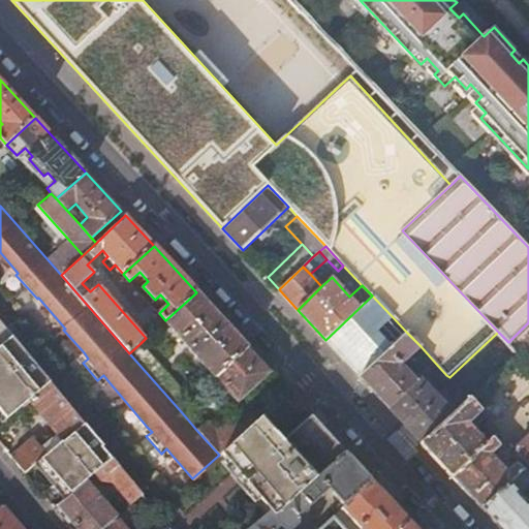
[(165,320),(216,376),(248,347),(196,292),(165,320)]
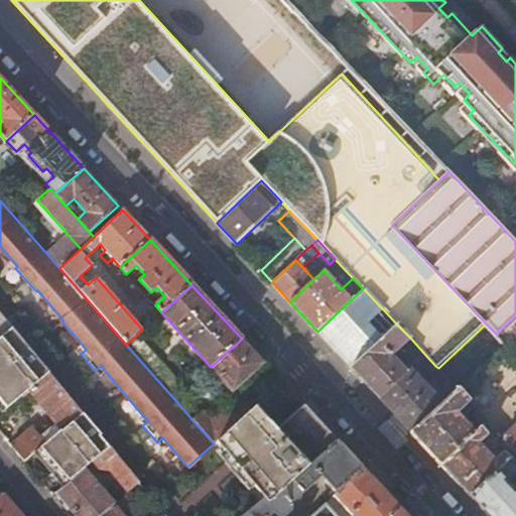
[(384,310),(363,288),(317,332),(352,368),(385,337),(370,321),(384,310)]
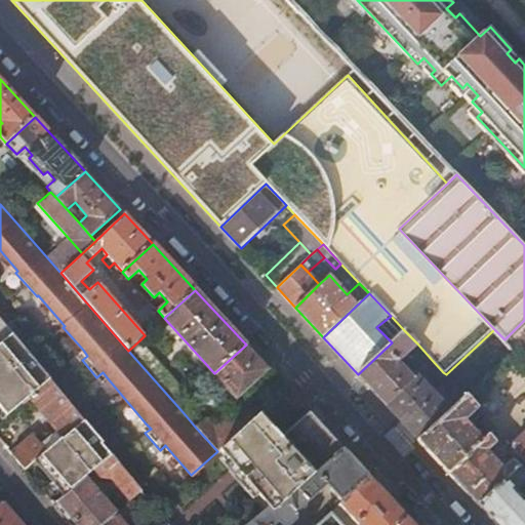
[(143,311),(156,325),(164,318),(158,311),(151,304),(143,311)]
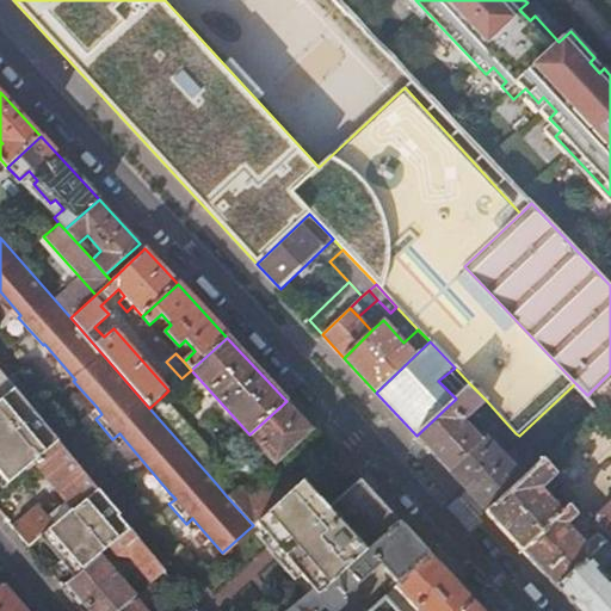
[(0,400),(16,388),(0,369),(0,400)]
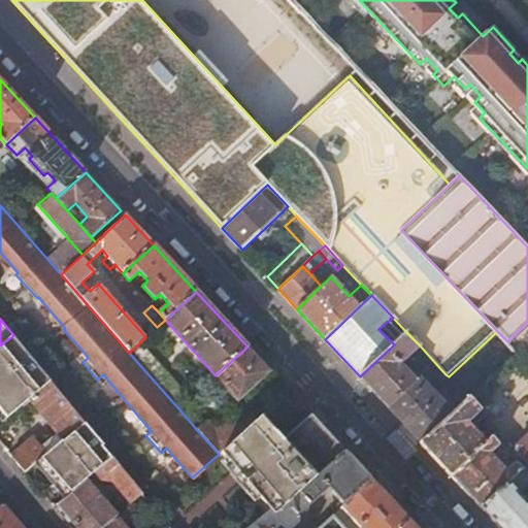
[(400,364),(420,345),(406,332),(394,344),(360,376),(388,407),(416,381),(400,364)]
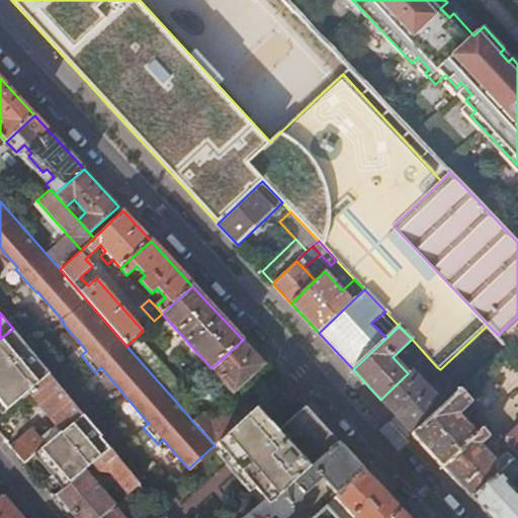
[(0,402),(24,381),(32,392),(51,375),(13,329),(0,339),(0,402)]
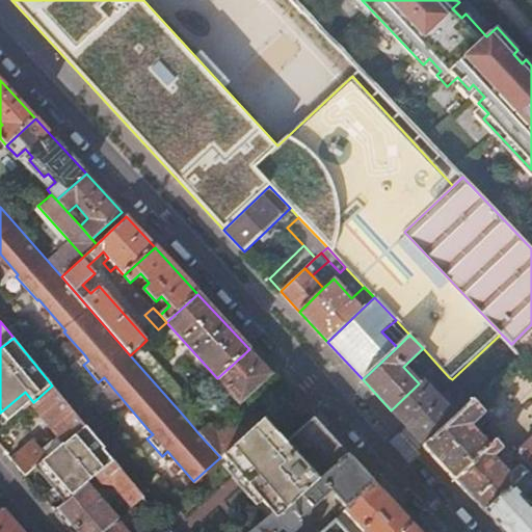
[(191,401),(141,345),(130,355),(180,411),(191,401)]
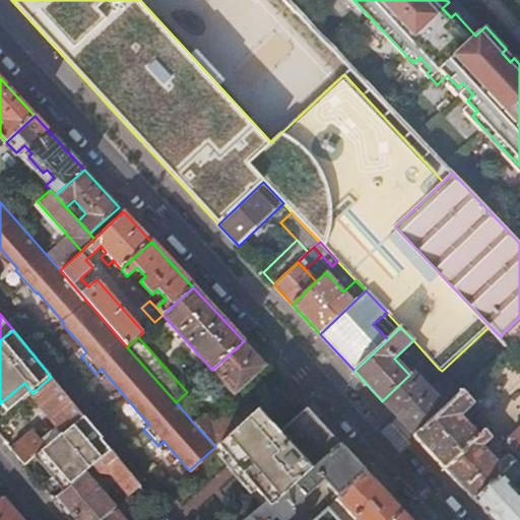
[(235,394),(266,366),(244,341),(212,370),(187,392),(176,402),(183,410),(196,399),(199,403),(223,382),(235,394)]
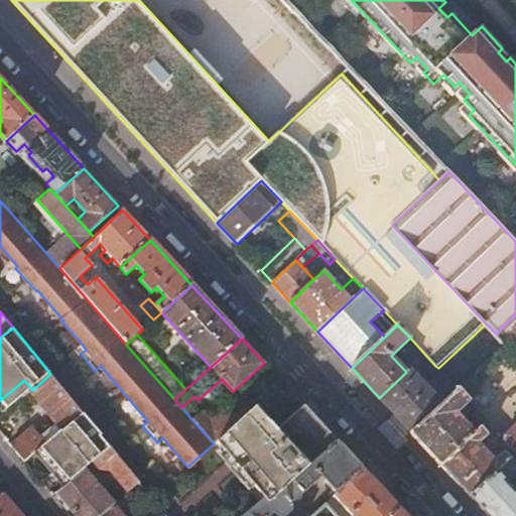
[(82,344),(77,349),(81,354),(86,350),(82,344)]
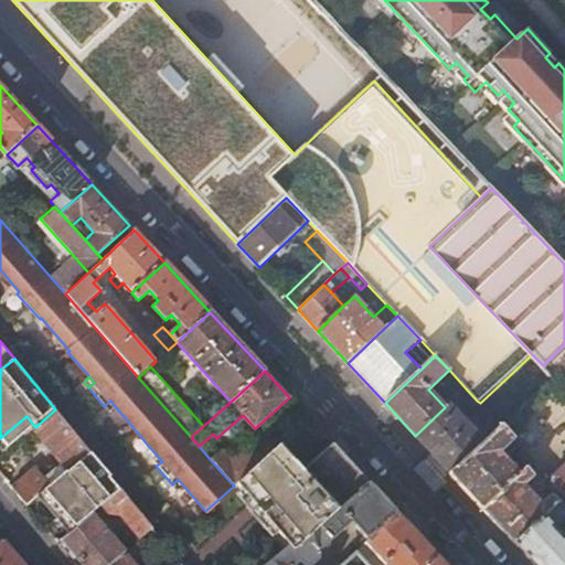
[(469,408),(477,401),(466,388),(458,396),(469,408)]
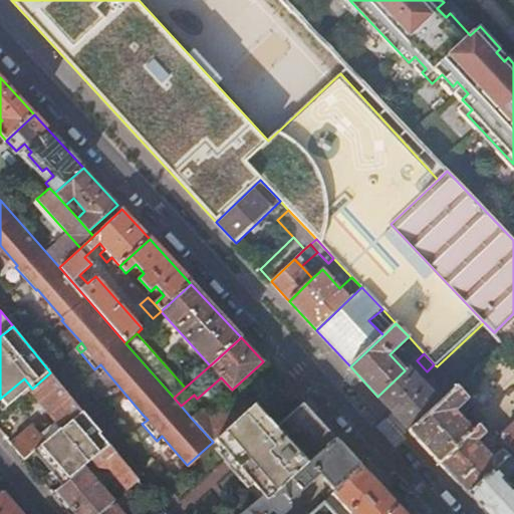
[(100,364),(94,369),(99,374),(104,369),(100,364)]
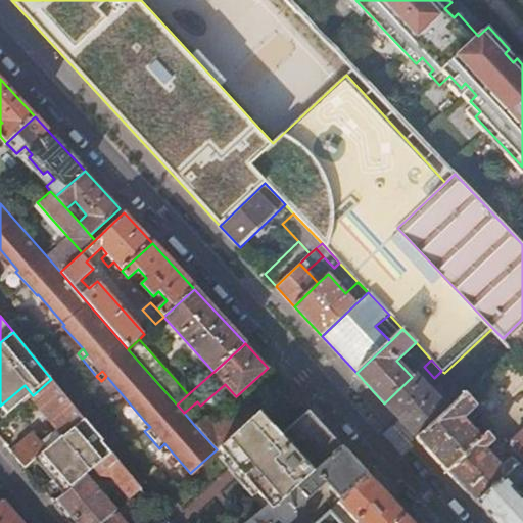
[(433,391),(417,373),(412,377),(384,403),(417,438),(456,402),(464,394),(456,385),(442,398),(434,390),(433,391)]
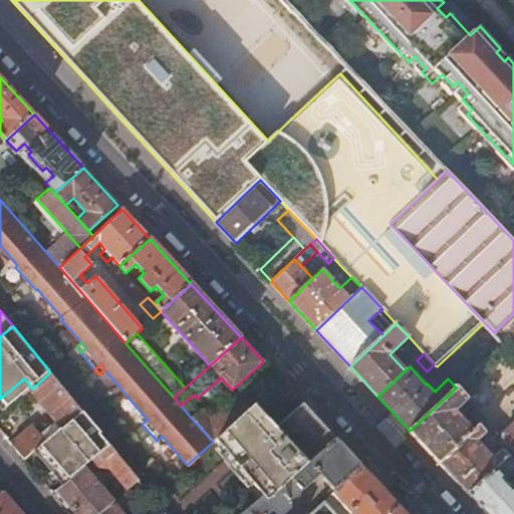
[(440,379),(445,375),(437,366),(432,371),(440,379)]
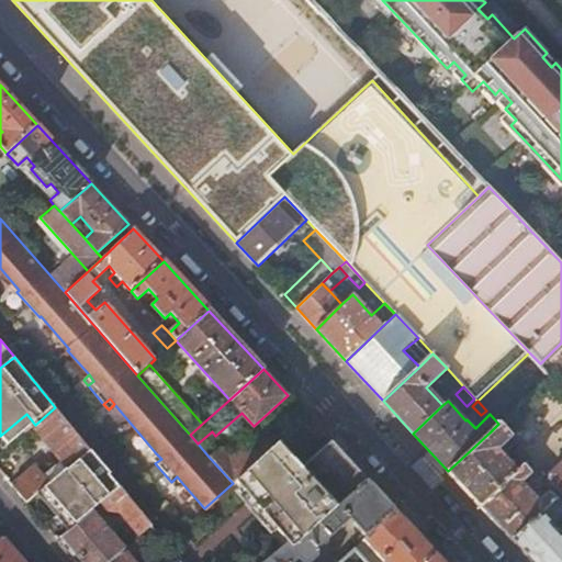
[(59,470),(63,475),(91,451),(55,407),(35,425),(13,444),(18,449),(37,433),(65,465),(59,470)]
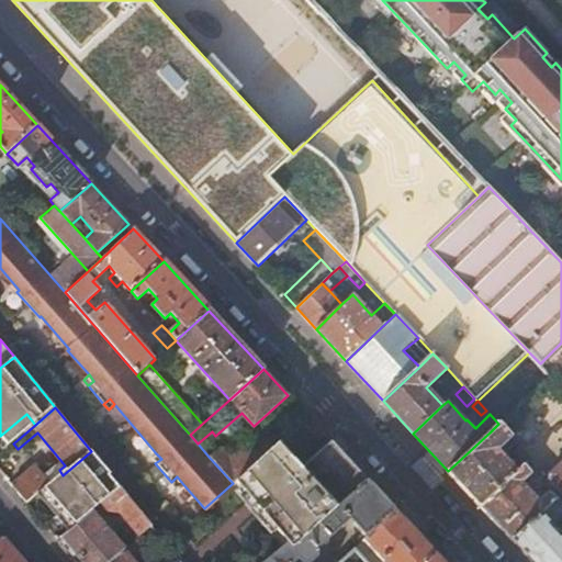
[(26,414),(0,436),(0,445),(4,450),(13,444),(35,425),(26,414)]
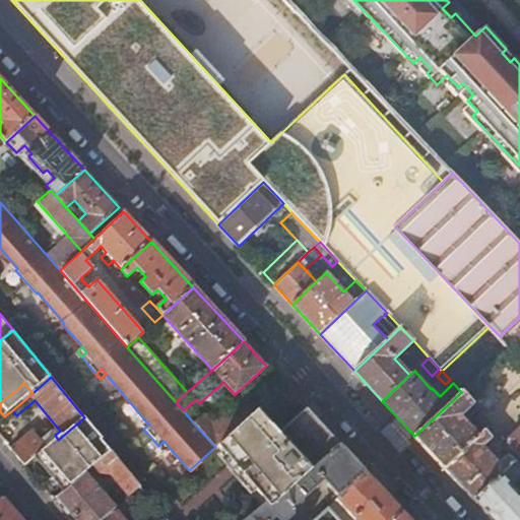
[(460,416),(473,404),(461,392),(453,400),(414,436),(445,468),(479,437),(460,416)]
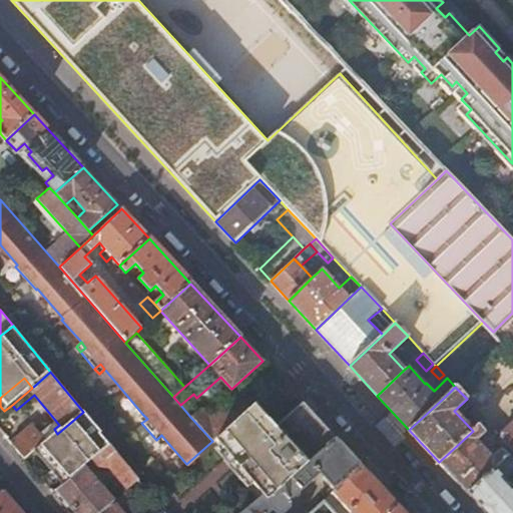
[(200,408),(190,417),(212,441),(213,440),(248,409),(236,395),(209,418),(200,408)]
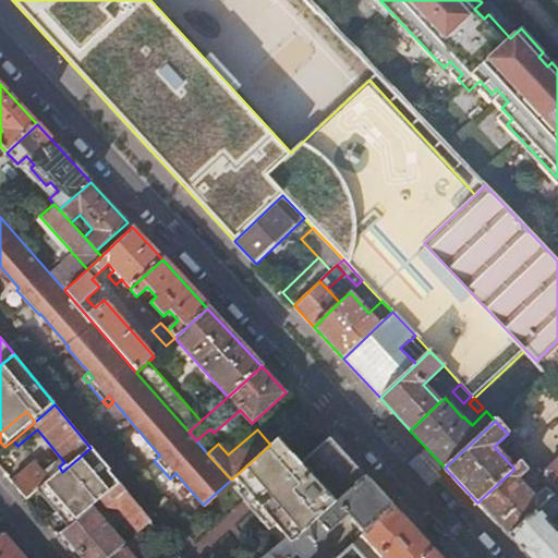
[(133,459),(147,453),(141,433),(125,438),(133,459)]
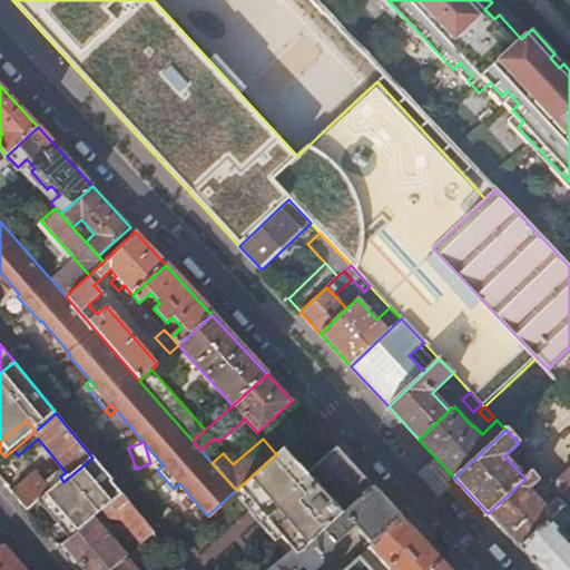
[(276,454),(237,489),(261,517),(308,474),(284,448),(276,454)]
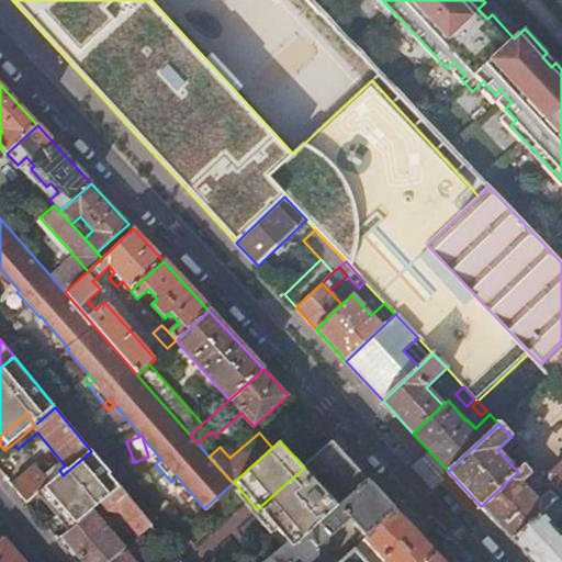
[(368,482),(332,442),(304,468),(257,509),(287,543),(293,551),(368,482)]
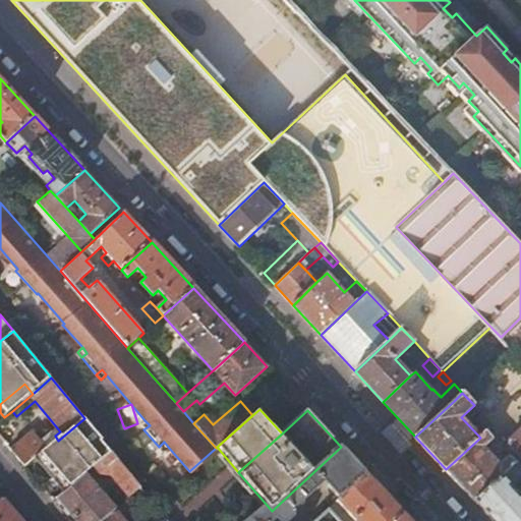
[(54,444),(36,459),(58,484),(90,458),(95,463),(93,464),(94,466),(96,465),(112,451),(102,441),(103,439),(84,418),(58,441),(54,444)]
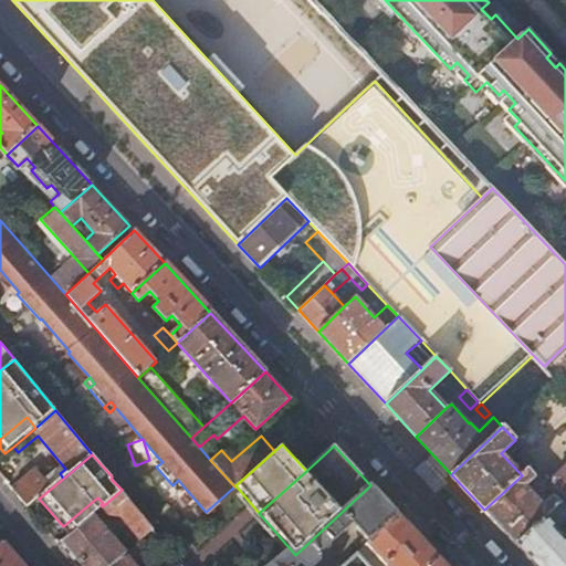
[(157,457),(152,461),(156,467),(163,462),(157,457)]
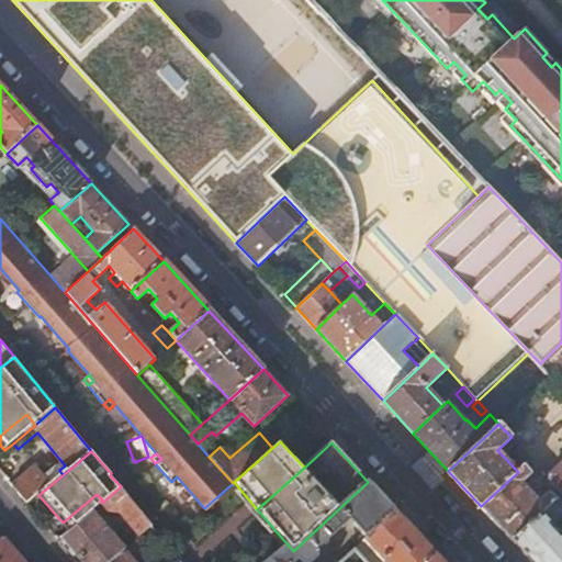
[(38,464),(13,486),(29,505),(38,495),(58,479),(49,468),(38,464)]
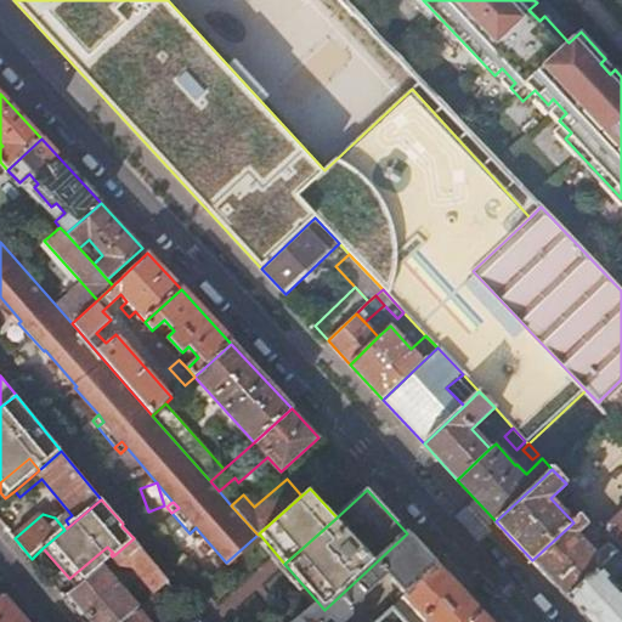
[(588,521),(582,514),(574,522),(532,560),(566,598),(616,553),(608,544),(597,554),(577,533),(588,521)]
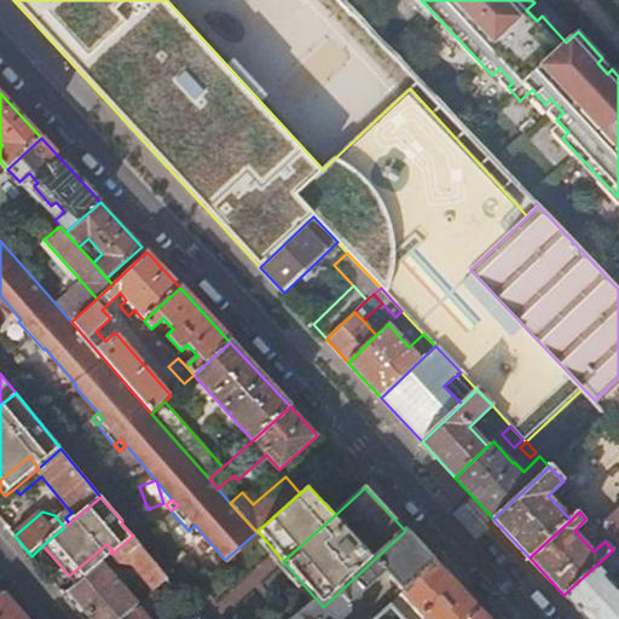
[(618,513),(606,526),(618,539),(618,513)]
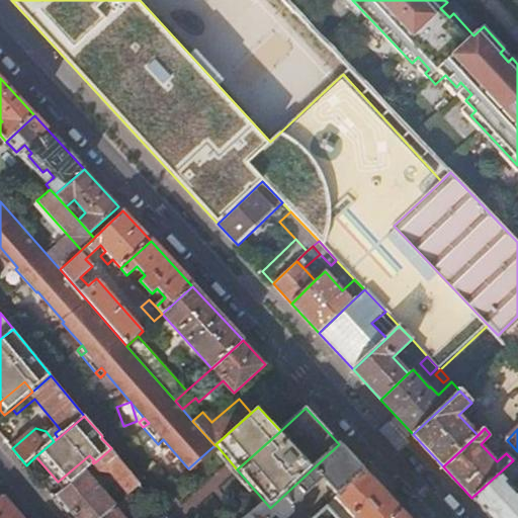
[(163,439),(158,444),(162,449),(167,444),(163,439)]
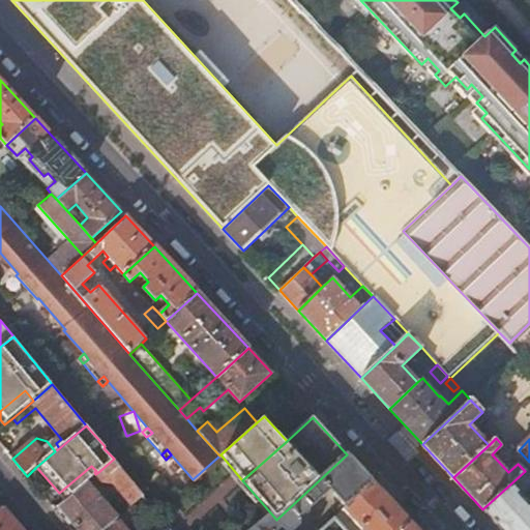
[(280,529),(283,527),(286,529),(295,529),(301,525),(300,518),(330,491),(342,504),(337,507),(342,512),(345,510),(374,483),(347,454),(276,520),(270,512),(249,529),(280,529)]
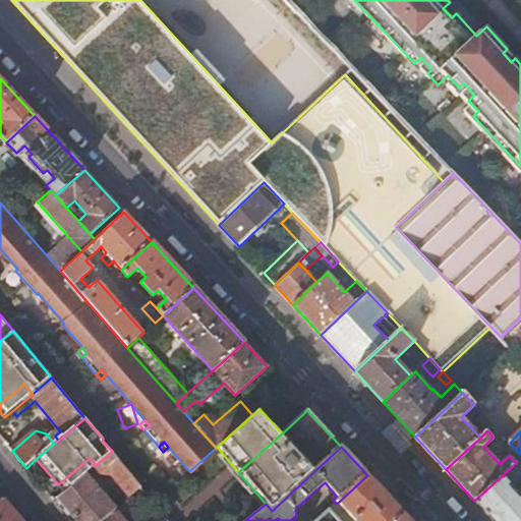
[(113,474),(131,497),(141,487),(112,451),(96,465),(104,474),(113,474)]
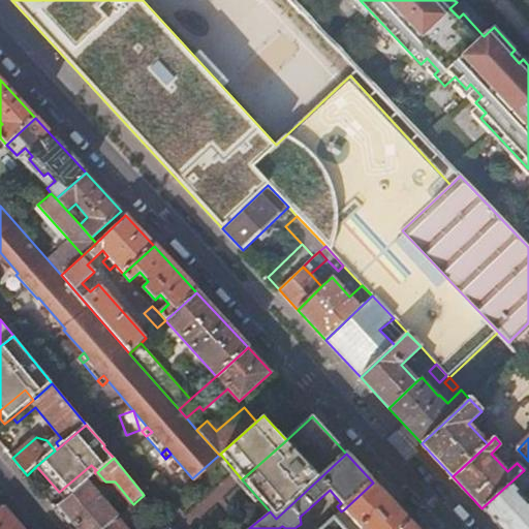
[(91,465),(59,492),(65,500),(86,481),(95,473),(94,471),(96,470),(91,465)]
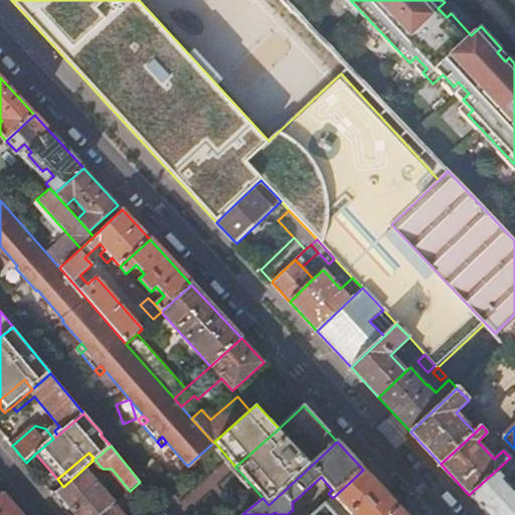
[(514,474),(514,463),(510,458),(469,495),(487,514),(514,514),(514,486),(514,487),(509,480),(514,474)]
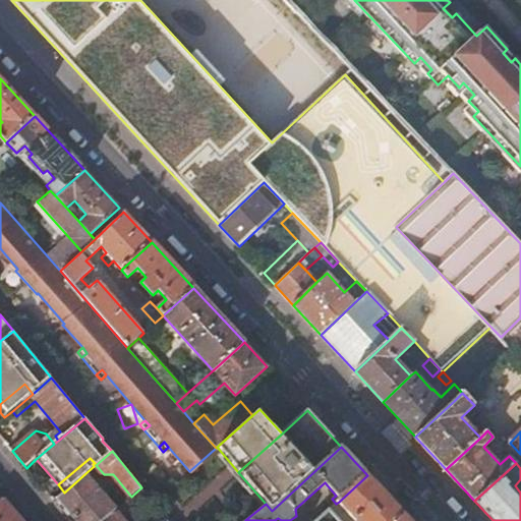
[(84,474),(64,493),(63,493),(54,501),(71,520),(102,520),(115,510),(84,474)]
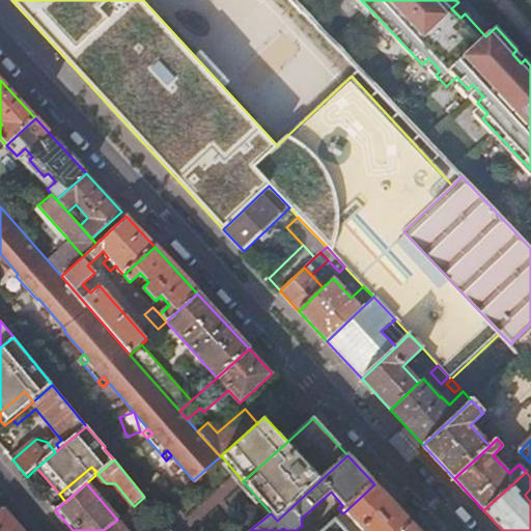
[(342,513),(323,530),(418,530),(374,484),(345,511),(342,513)]
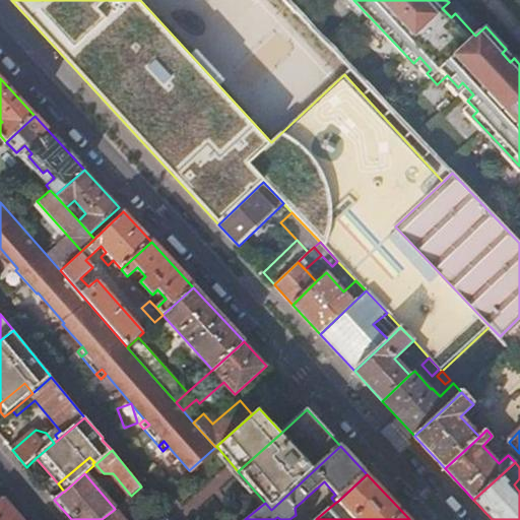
[(115,509),(102,519),(166,519),(168,519),(166,516),(141,486),(131,496),(115,509)]
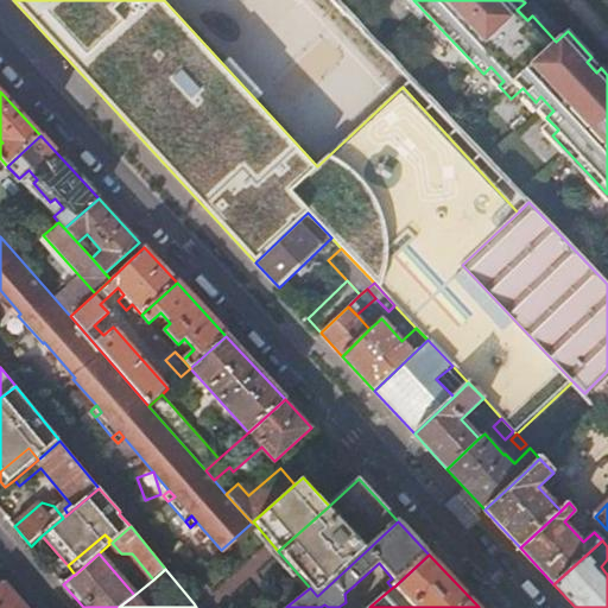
[(25,607),(4,581),(1,583),(0,584),(0,607),(25,607)]
